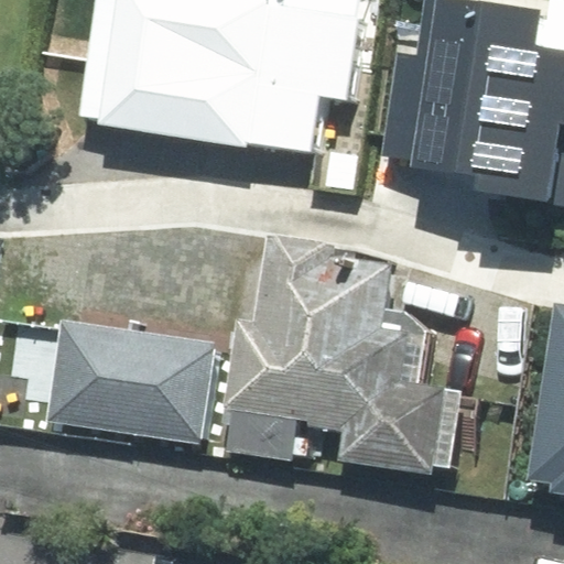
[(320,96),(350,100),(365,0),(96,0),(78,117),(312,152),(320,96)]
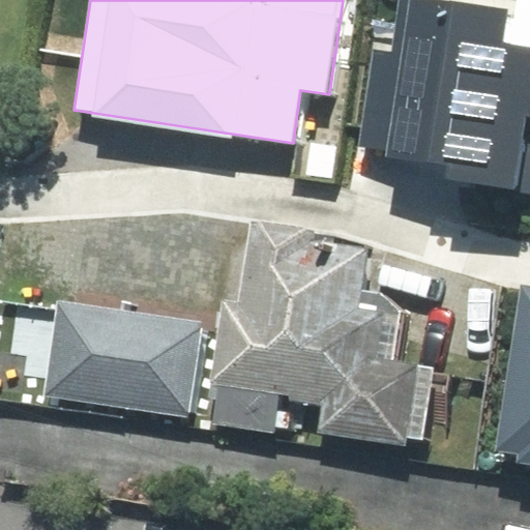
[(371,49),(357,143),(387,147),(387,154),(450,164),(448,177),(529,188),(529,10),(449,0),(396,0),(389,51),(371,49)]
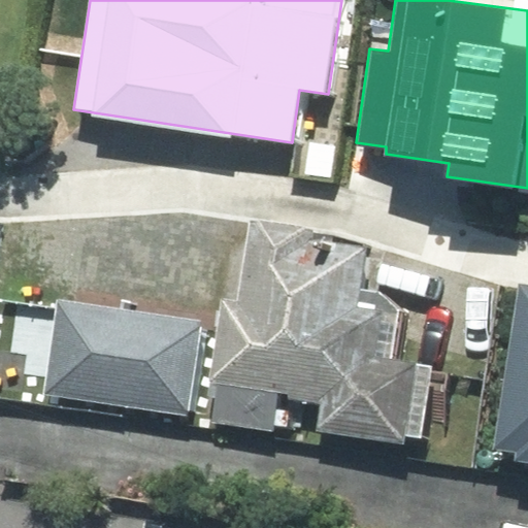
[(309,232),(252,222),(238,300),(223,302),(210,396),(217,397),(213,422),(271,429),(276,396),(323,402),(319,429),(400,440),(401,431),(420,434),(422,416),(439,419),(446,373),(431,371),(432,365),(391,360),(397,310),(377,293),(360,290),(366,251),(307,241),(309,232)]
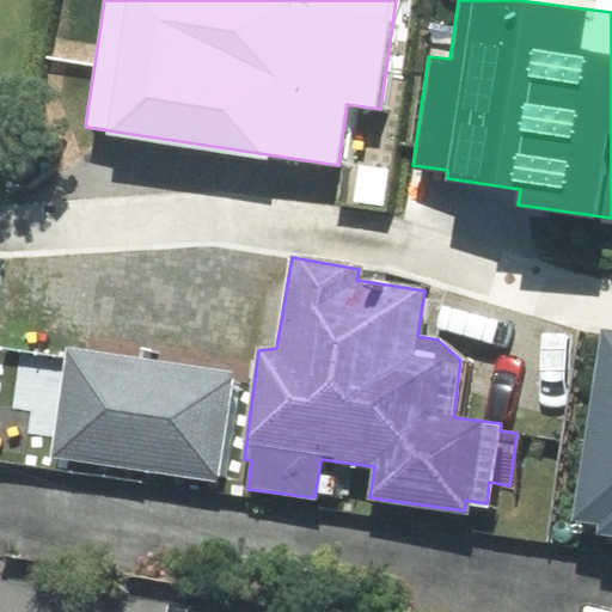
[(611,330),(601,330),(573,522),(598,526),(595,534),(611,537),(611,330)]
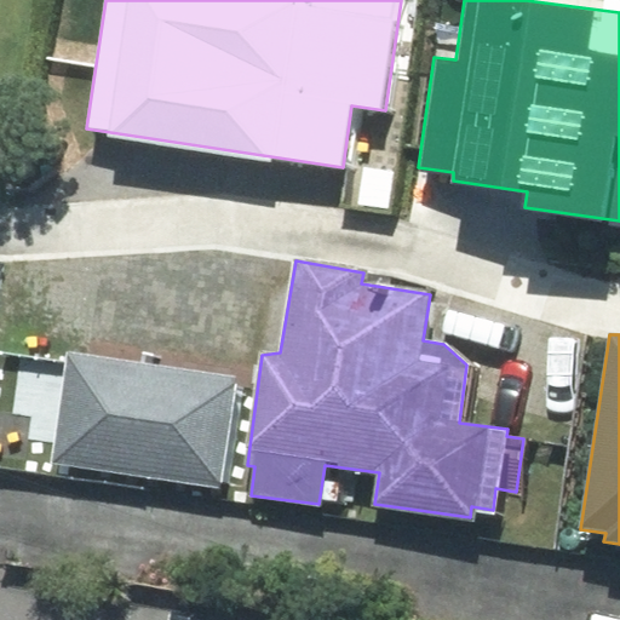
[(236,377),(68,352),(52,463),(219,487),(236,377)]
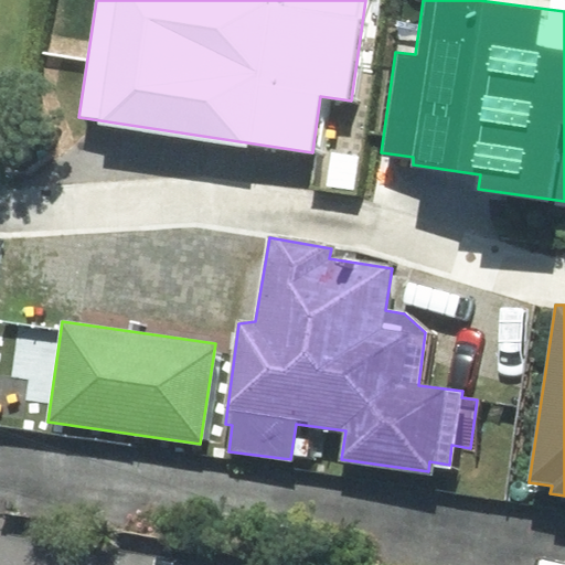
All buildings are outlined.
